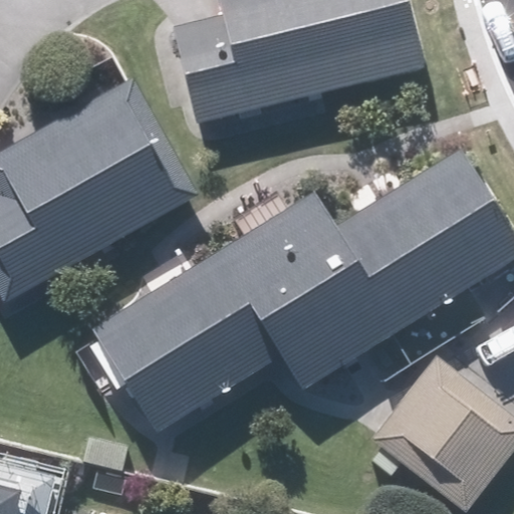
[(180,26),(202,118),(426,64),(409,0),(226,0),(230,14),(180,26)]
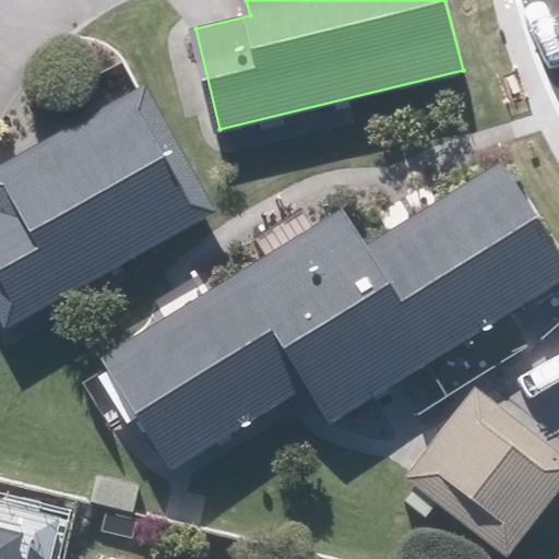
[(0,209),(0,309),(9,325),(218,209),(151,87),(0,171),(0,203),(2,207),(0,209)]
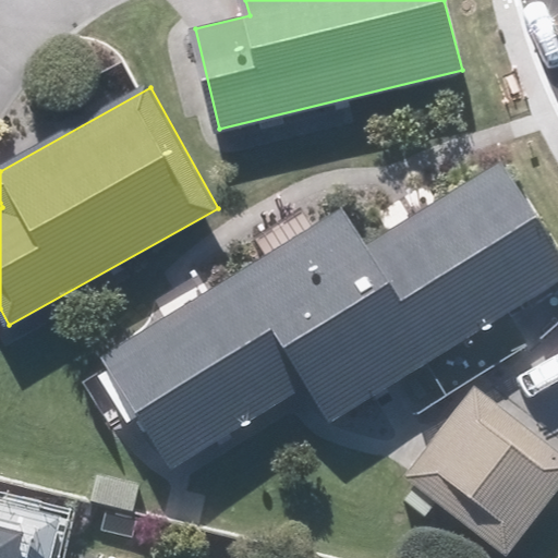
[(335,420),(557,281),(557,253),(502,162),(373,242),(350,206),(112,352),(182,463),(312,383),(335,420)]
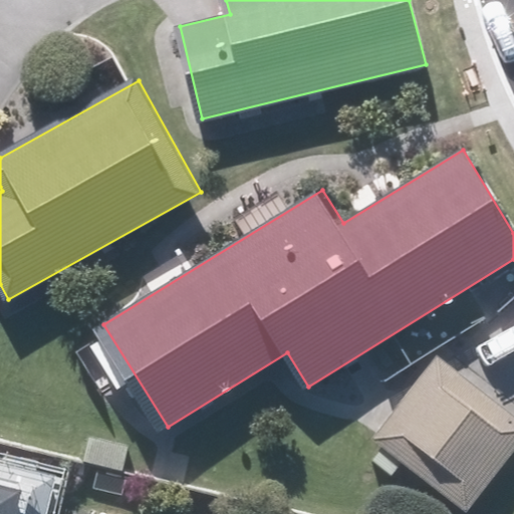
[(513,452),(513,412),(438,352),(371,436),(468,511),(513,452)]
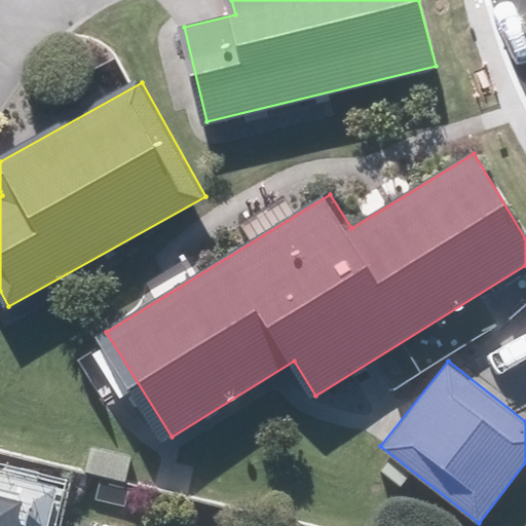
[(0,504),(0,525),(26,525),(30,513),(0,504)]
